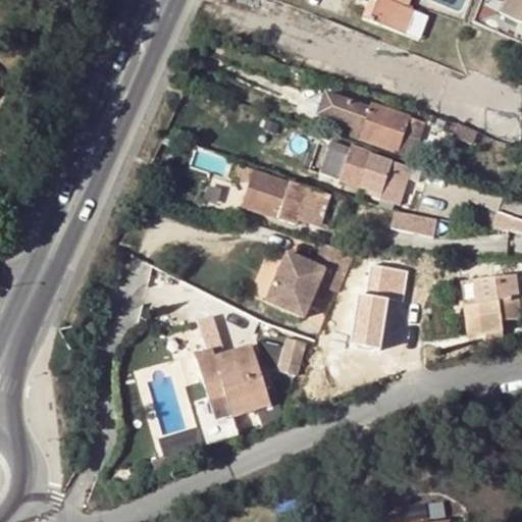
[(376,2),(372,0),(368,0),(362,18),(370,21),(376,2)]
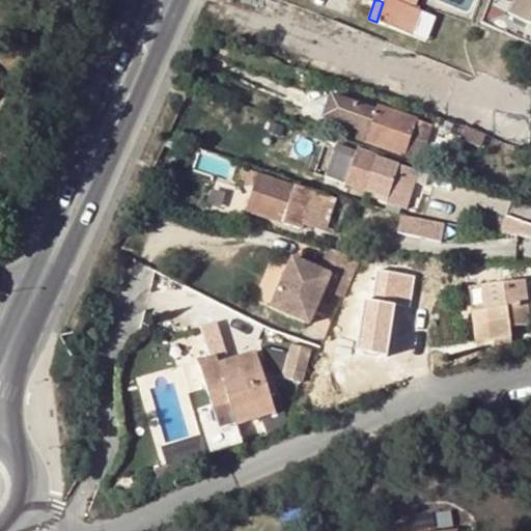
[(415,37),(425,11),(415,7),(417,0),(379,0),(383,2),(376,22),(415,37)]
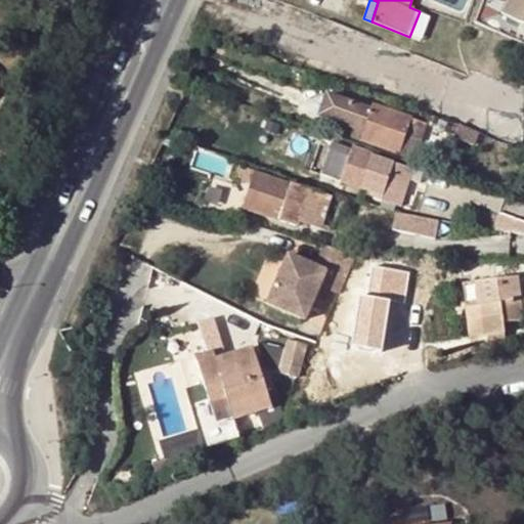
[(425,13),(420,11),(409,37),(416,39),(425,13)]
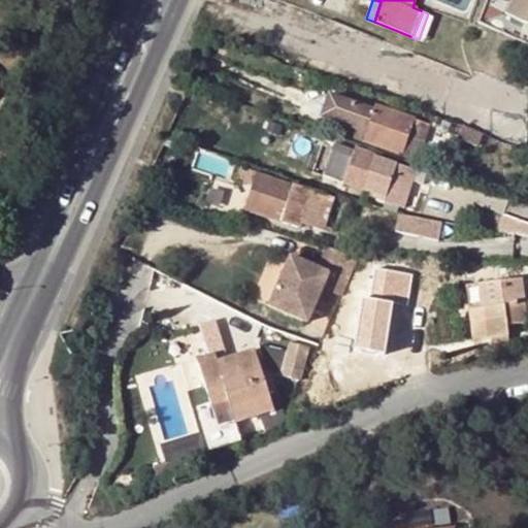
[(434,17),(428,13),(419,39),(424,42),(434,17)]
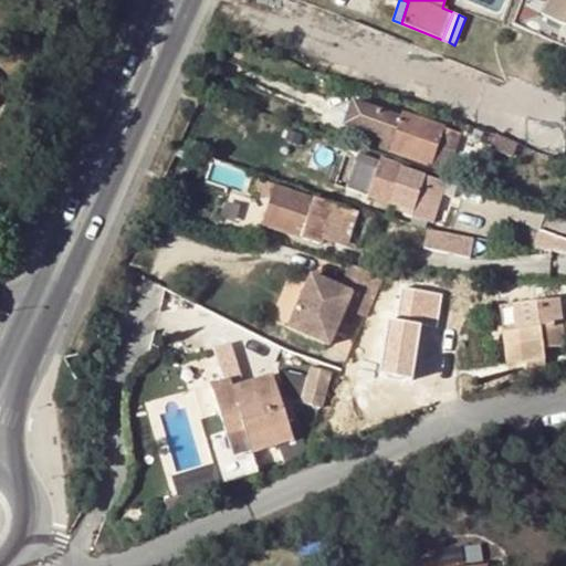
[(437,144),(453,149),(459,134),(404,113),(400,118),(354,102),(346,124),(392,143),(389,152),(429,166),(437,144)]
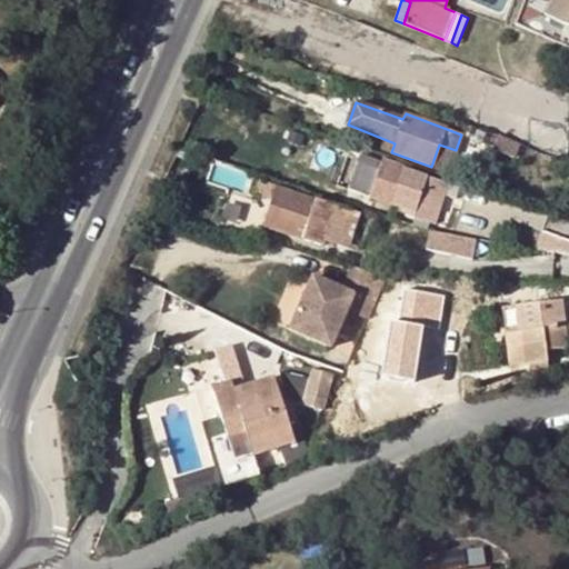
[(513,158),(519,142),(511,140),(497,133),(496,137),(471,128),(469,137),(493,146),(492,149),(513,158)]
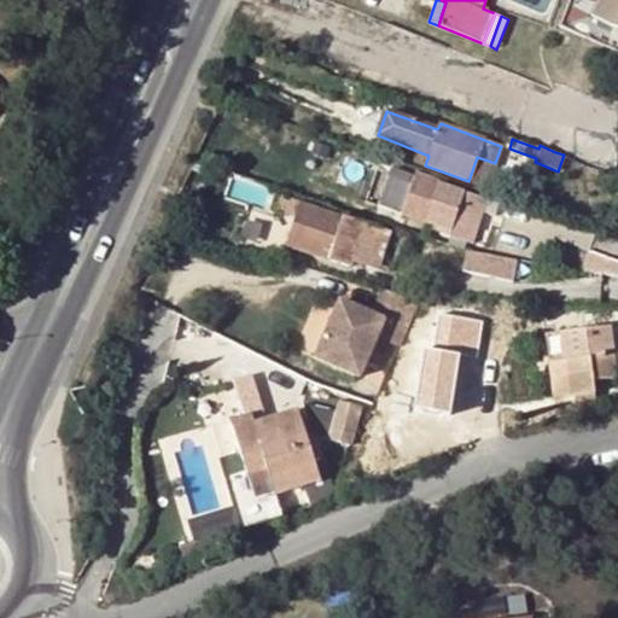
[(487,188),(495,163),(477,157),(468,181),(487,188)]
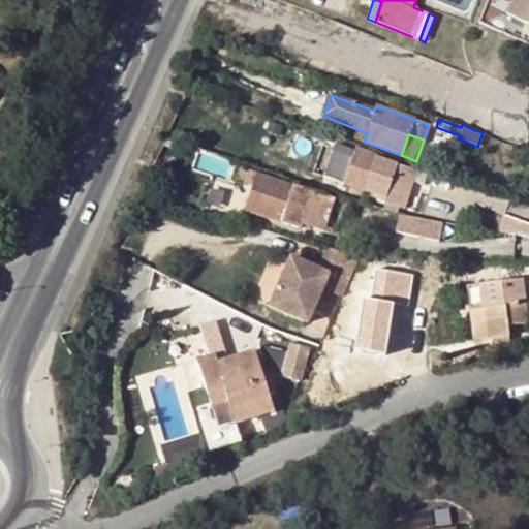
[(190,149),(181,146),(178,154),(187,157),(190,149)]
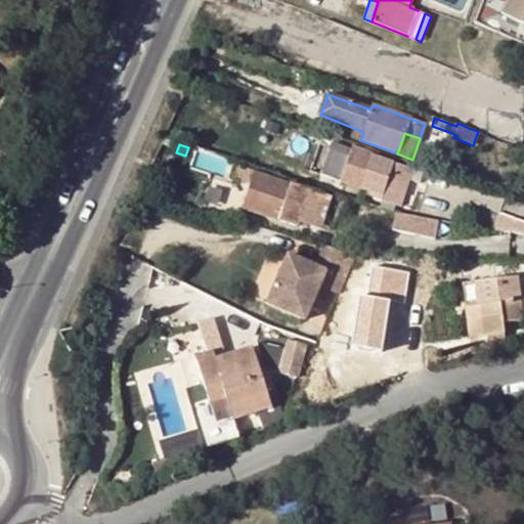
[(409,179),(411,172),(392,166),(393,161),(372,154),(370,156),(360,186),(359,189),(383,197),(382,200),(400,207),(409,179)]
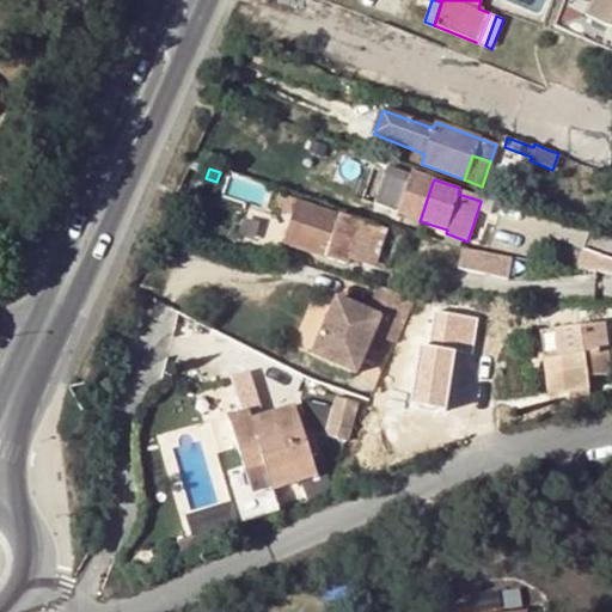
[(12,197),(0,195),(0,209),(10,212),(12,197)]
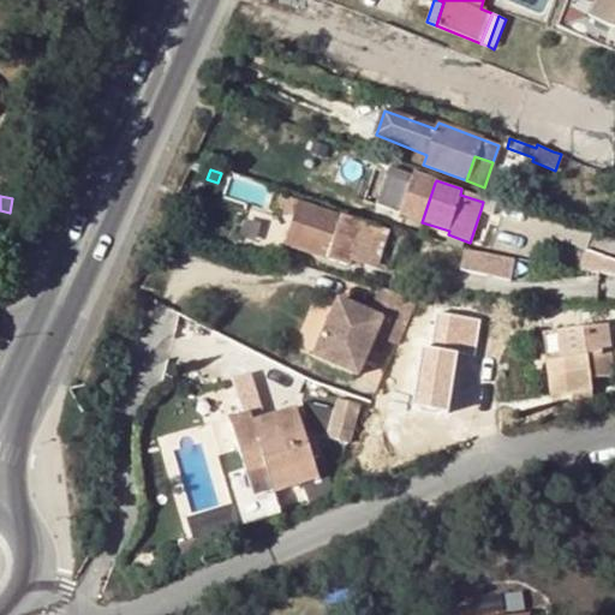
[(296,215),(300,202),(282,196),(278,209),(296,215)]
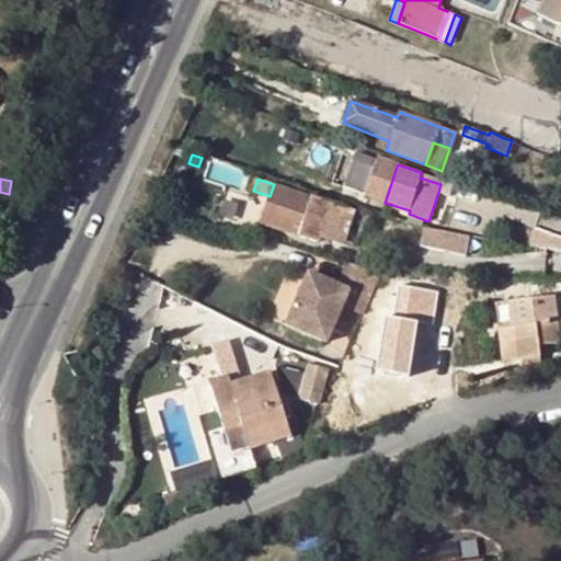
[(354,212),(274,184),(270,196),(262,224),(318,243),(320,237),(336,243),(344,220),(350,222),(354,212)]
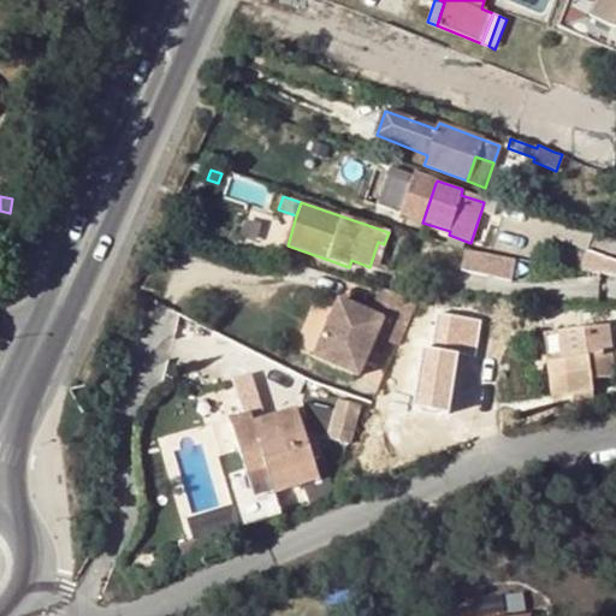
[(493,214),(496,206),(484,202),(481,211),(493,214)]
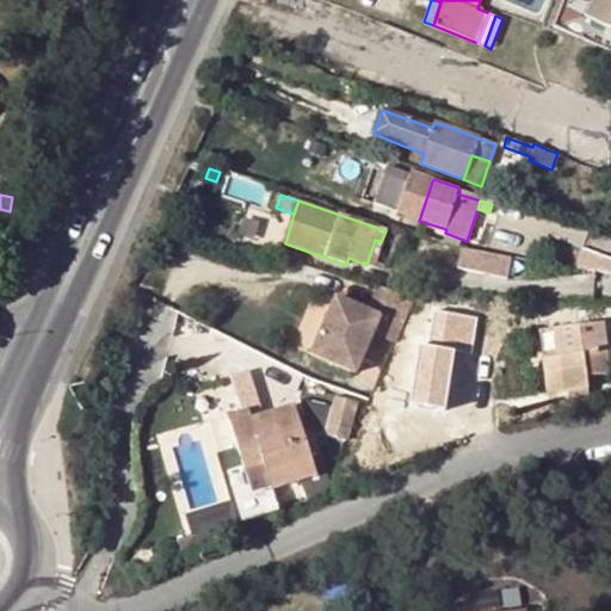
[(507,264),(473,254),(469,271),(504,278),(507,264)]
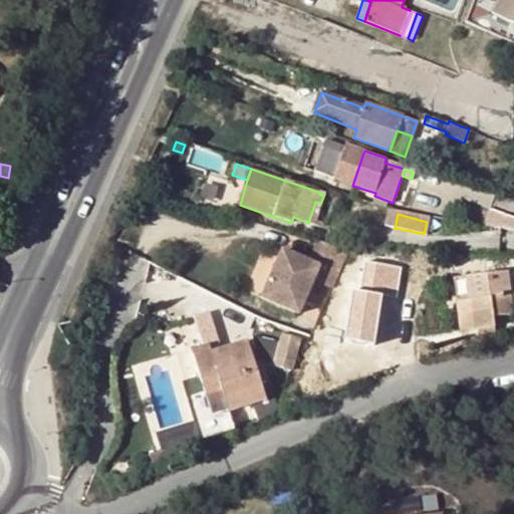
[(308,262),(283,250),(261,299),(299,315),(313,281),(319,268),(336,277),(348,252),(317,242),(308,262)]
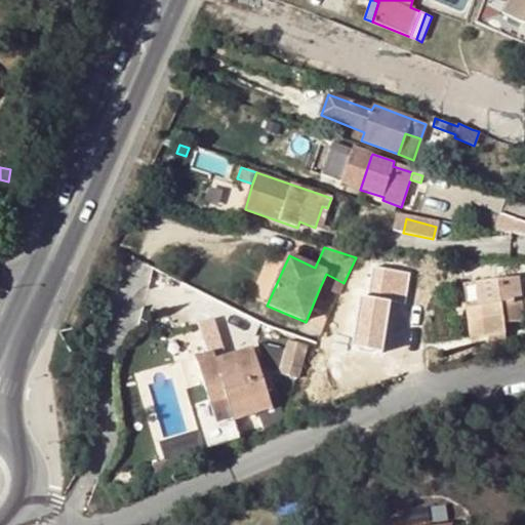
[(344,283),(326,274),(320,287),(338,295),(344,283)]
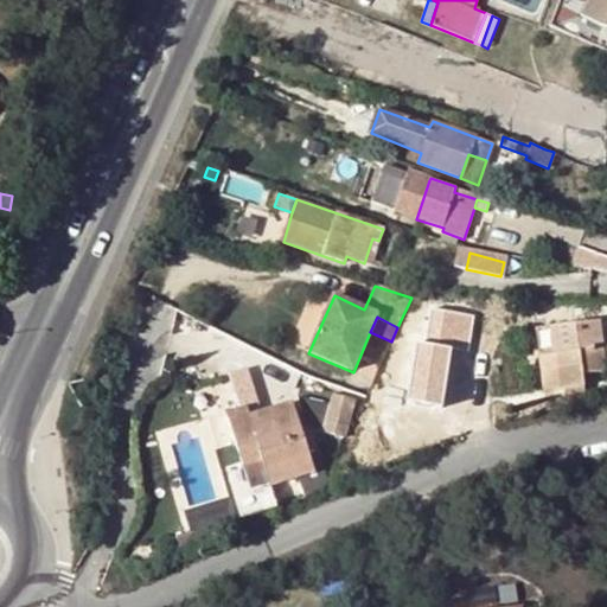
[(536,328),(540,355),(554,353),(558,390),(562,389),(563,400),(583,397),(582,374),(606,371),(600,321),(536,328)]
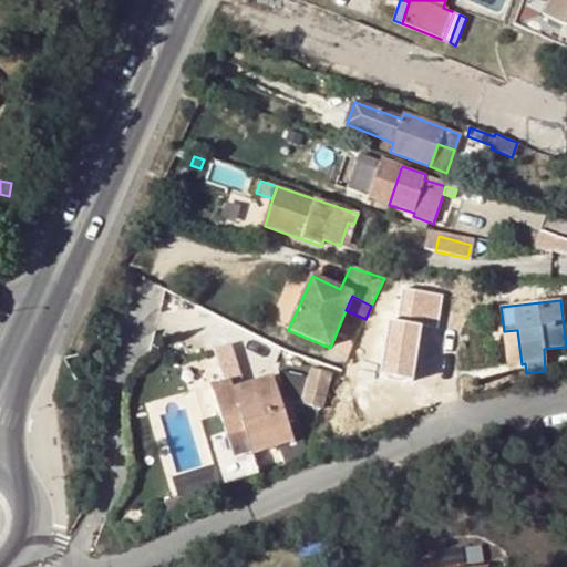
[(517,330),(504,331),(508,366),(522,364),(517,330)]
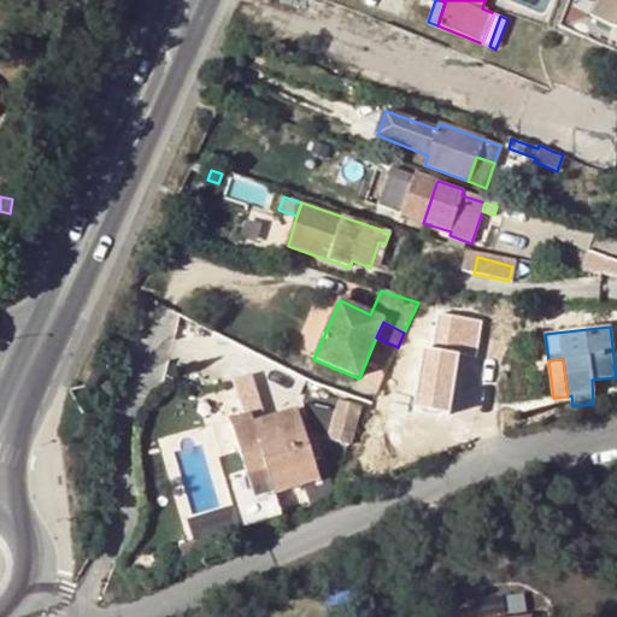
[(359,407),(338,401),(330,427),(353,434),(359,407)]
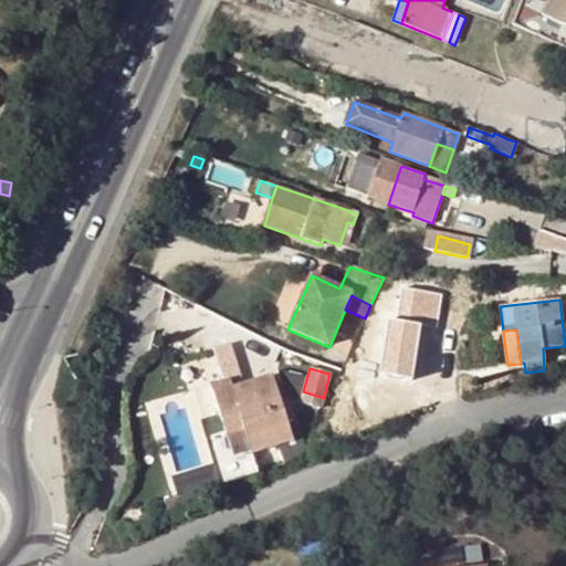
[(483,378),(485,388),(513,380),(510,371),(483,378)]
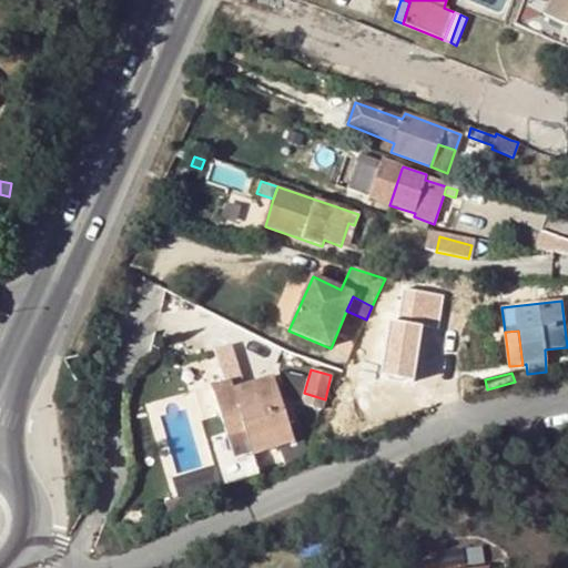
[(211,388),(227,438),(245,434),(252,456),(293,443),(272,378),(234,389),(231,382),(211,388)]
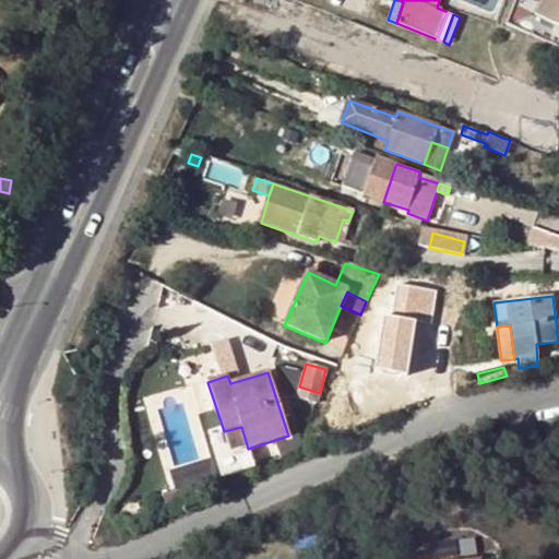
[(241,427),(224,431),(230,454),(248,449),(241,427)]
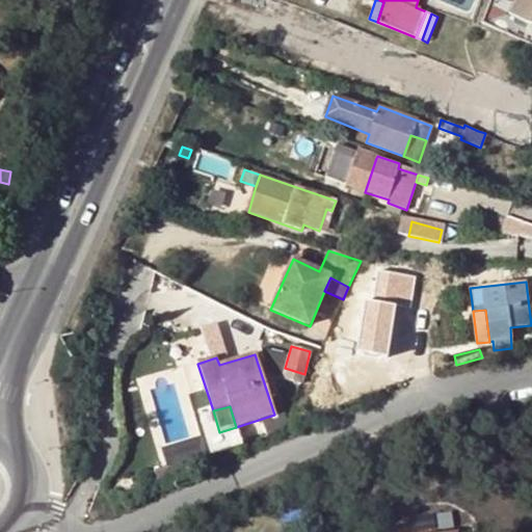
[(169,444),(174,457),(198,450),(195,436),(169,444)]
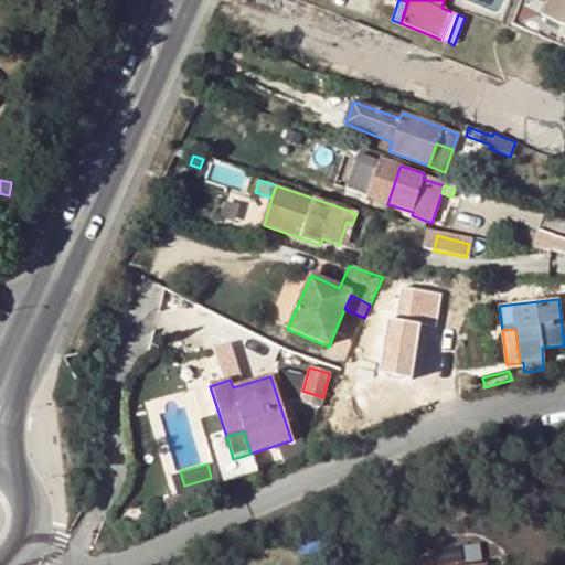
[(185,503),(180,490),(162,500),(168,512),(185,503)]
